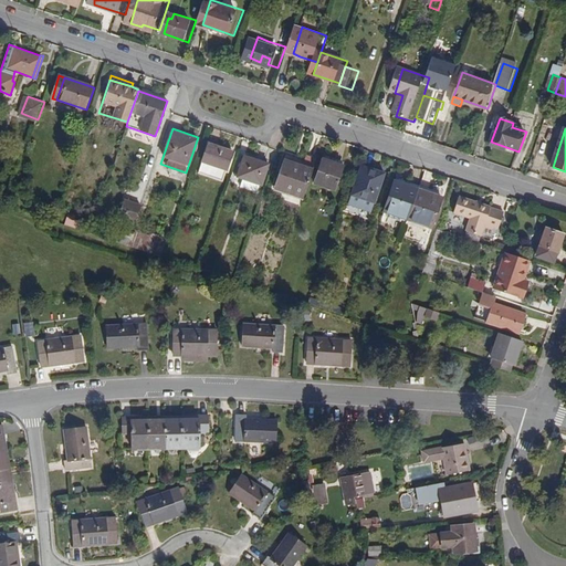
[(224,181),(236,150),(209,142),(199,173),(224,181)]
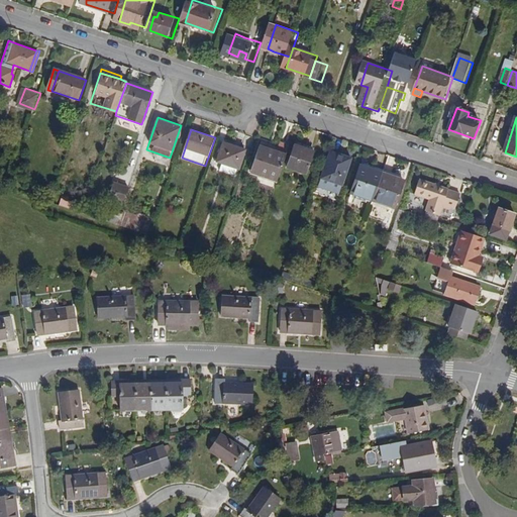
[(238,172),(245,152),(223,144),(216,165),(221,166),(218,173),(234,179),(236,172),(238,172)]
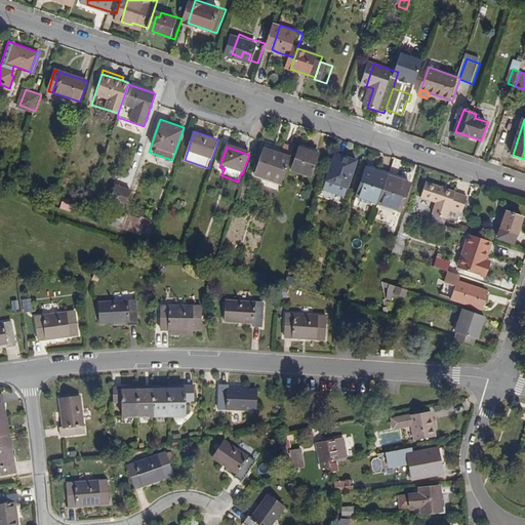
[(311,177),(319,154),(300,148),(292,171),(311,177)]
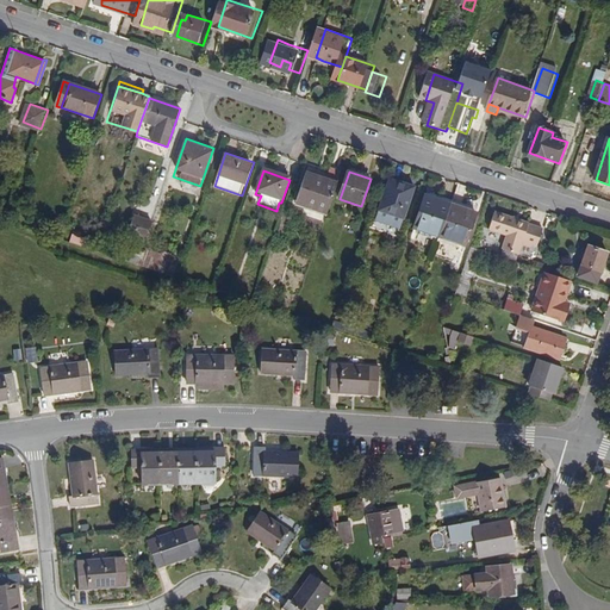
[(317,180),(318,176),(307,173),(296,207),(327,217),(337,187),(317,180)]
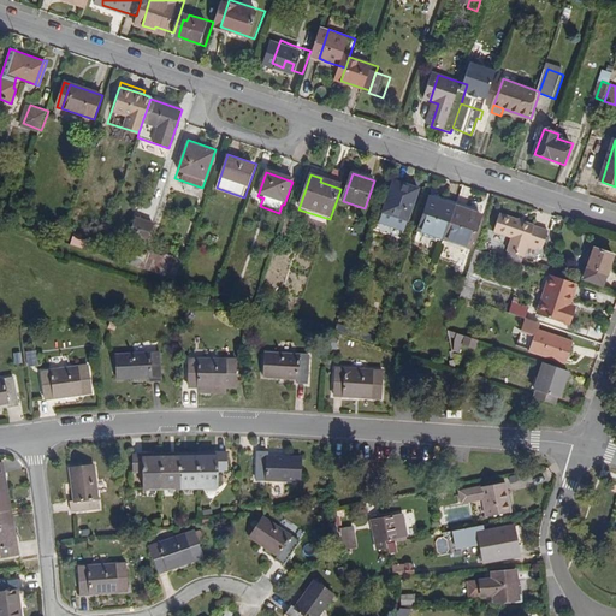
[(407,221),(419,190),(394,182),(383,213),(407,221)]
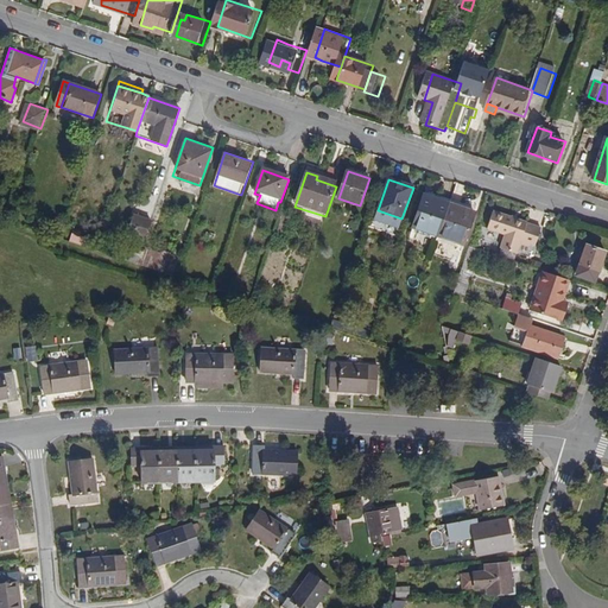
[(425,197),(415,229),(439,238),(451,207),(425,197)]
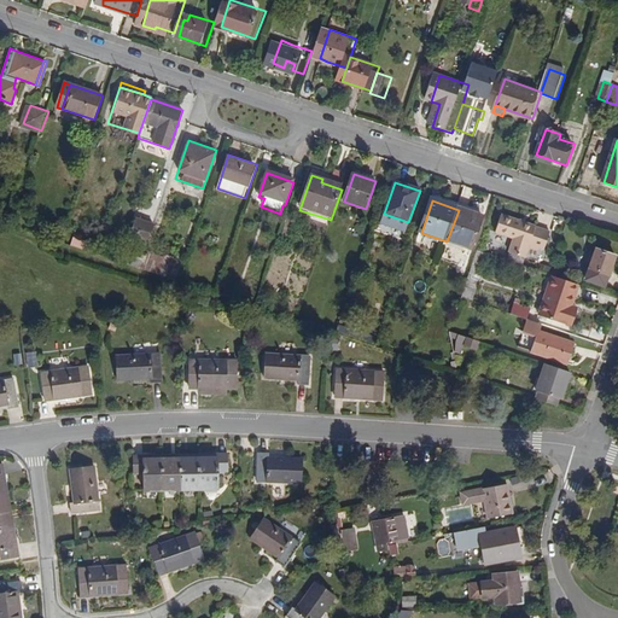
[(483,217),(459,210),(447,242),(472,250),(483,217)]
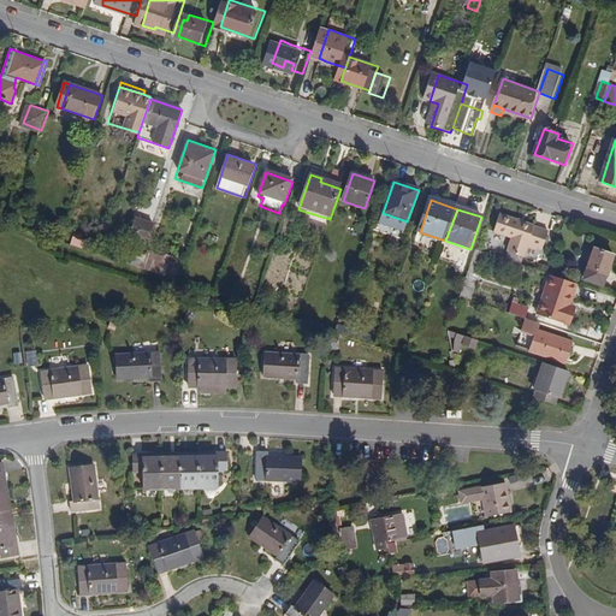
[(406,225),(407,221),(383,213),(380,217),(406,225)]
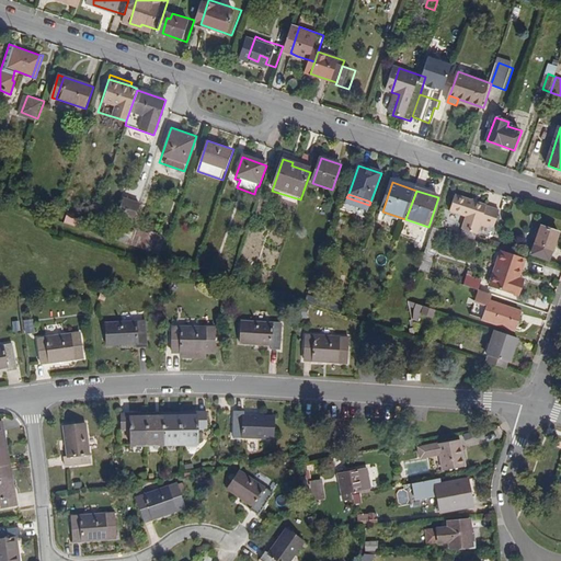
[(495,226),(501,209),(457,195),(451,210),(467,216),(462,228),(478,233),(481,224),(490,226),(491,225),(495,226)]
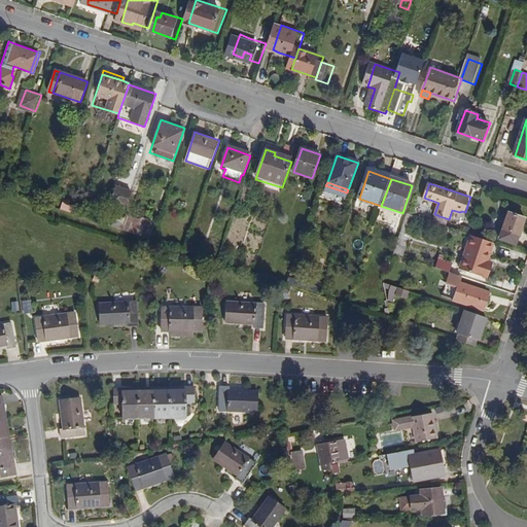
[(112,195),(107,209),(123,214),(128,200),(112,195)]
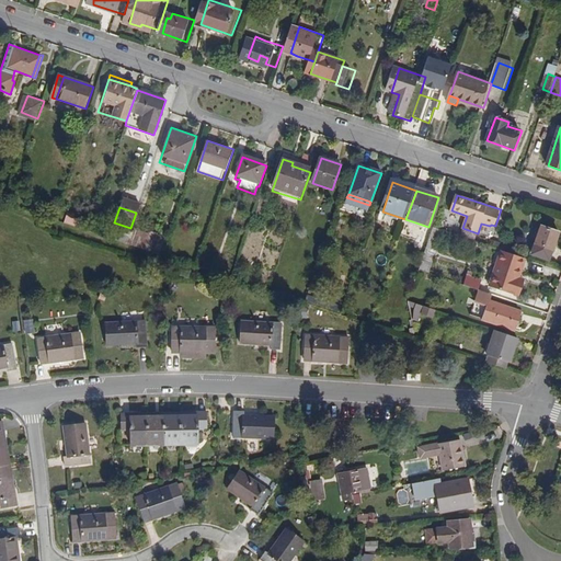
[(66,215),(64,222),(77,227),(79,219),(66,215)]
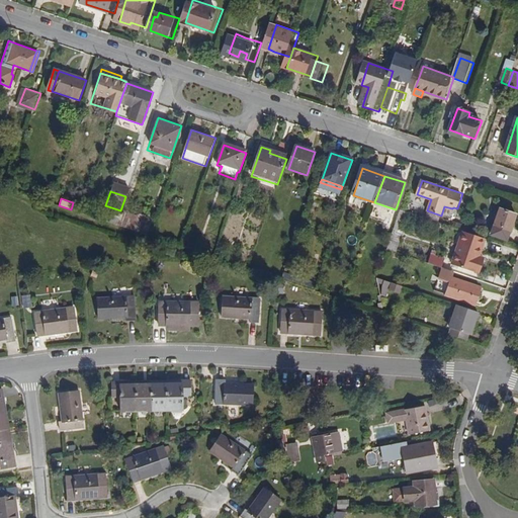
[(507,240),(516,214),(499,208),(493,226),(491,225),(488,233),(491,234),(490,235),(507,240)]
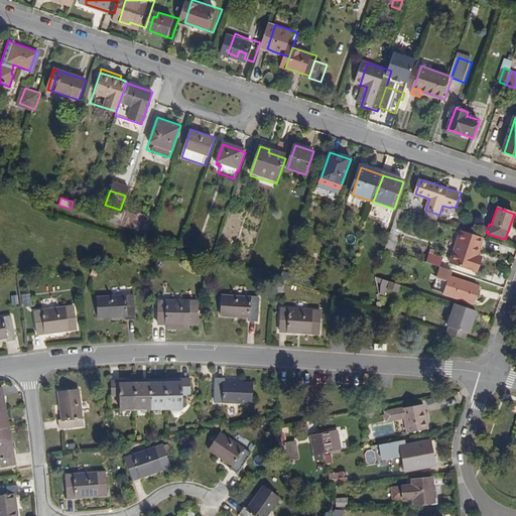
[(98,209),(95,217),(104,221),(107,212),(98,209)]
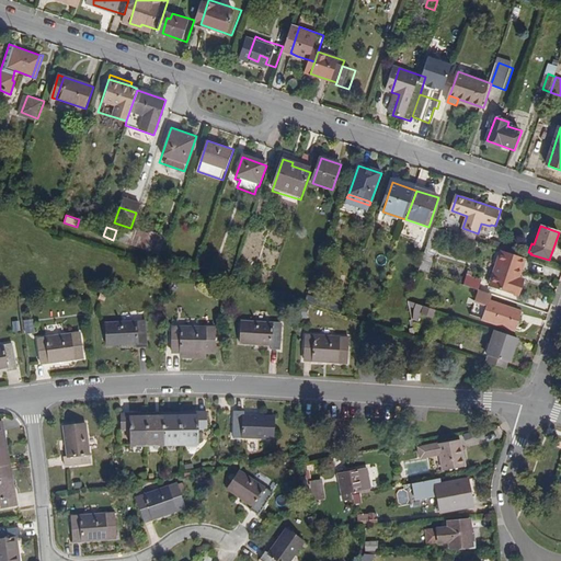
[(130,228),(128,235),(125,243),(162,256),(168,241),(130,228)]
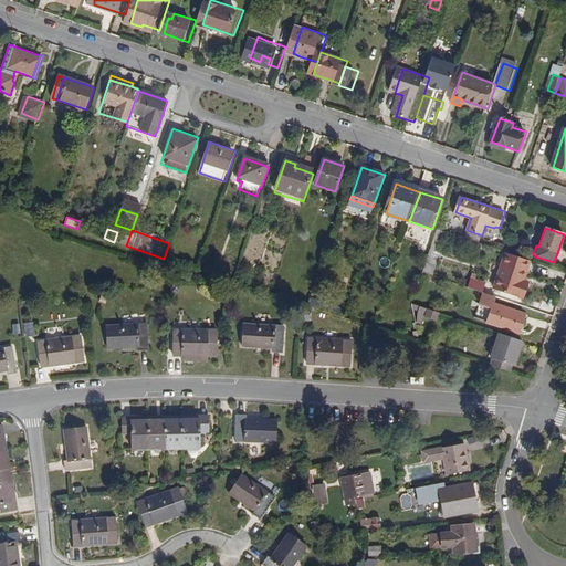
[(429,276),(443,232),(438,230),(422,274),(429,276)]
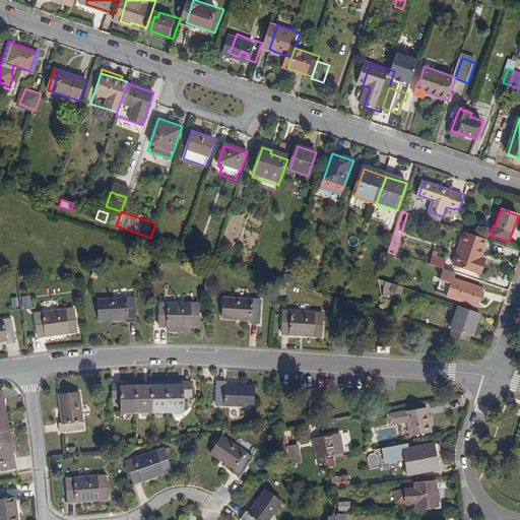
[(108,213),(105,222),(116,225),(119,217),(108,213)]
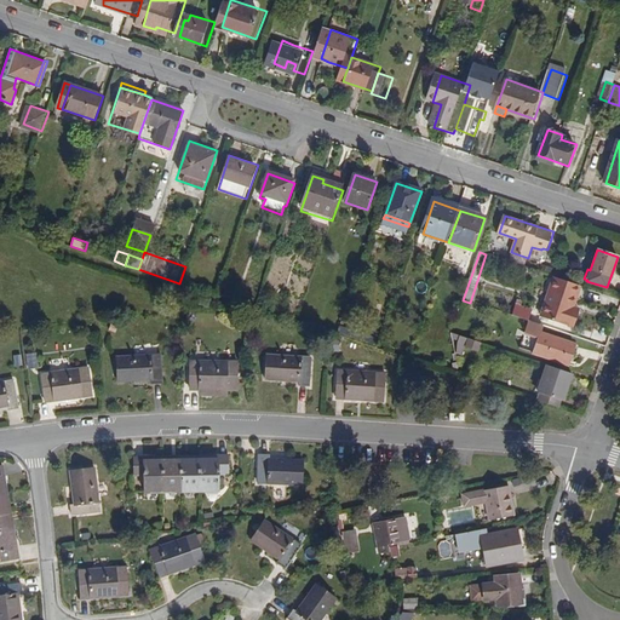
[(579,308),(585,288),(560,280),(546,319),(578,329),(583,317),(577,315),(579,308)]
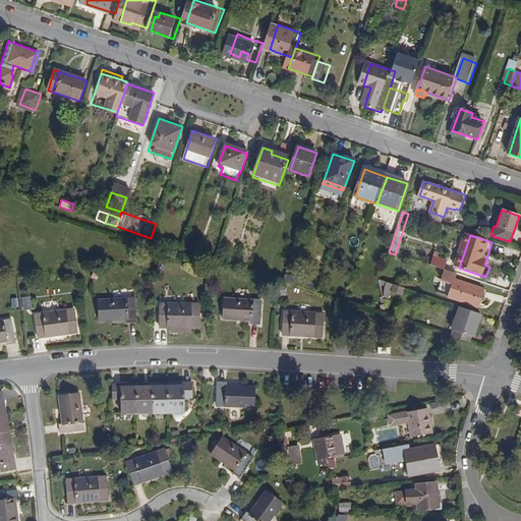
[(443,272),(447,263),(435,258),(431,268),(443,272)]
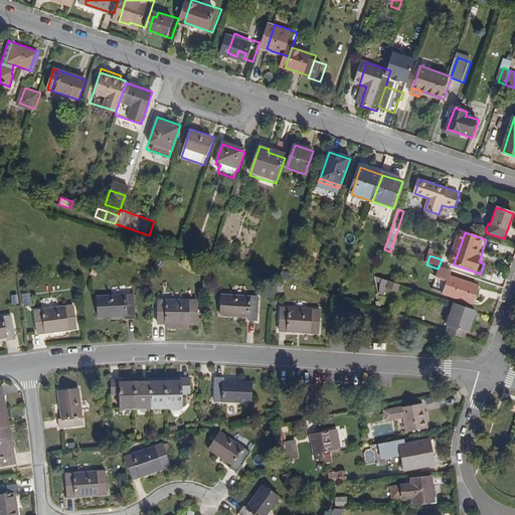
[(451,279),(453,274),(440,270),(437,279),(449,284),(445,294),(476,305),(482,289),(451,279)]
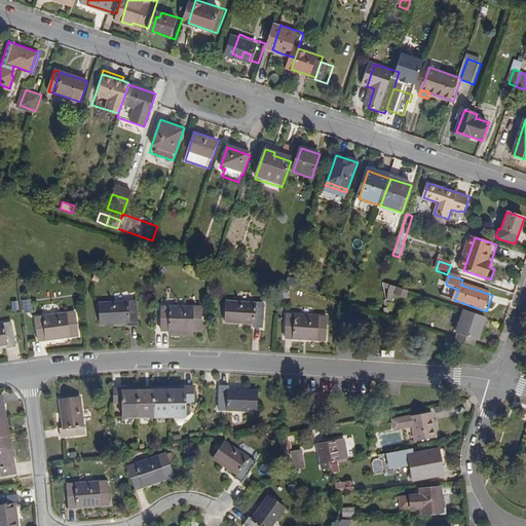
[(288,278),(286,286),(296,289),(299,283),(288,278)]
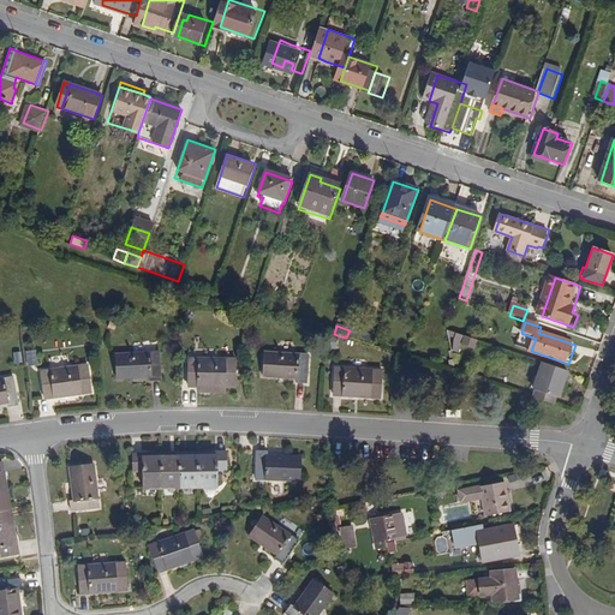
[(350,330),(346,338),(362,342),(364,335),(350,330)]
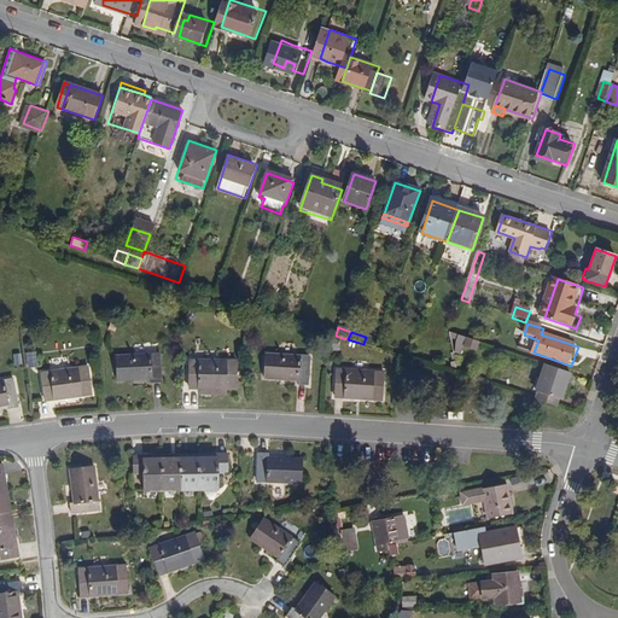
[(456,340),(455,343),(455,344),(465,347),(467,339),(449,333),(450,339),(456,340)]
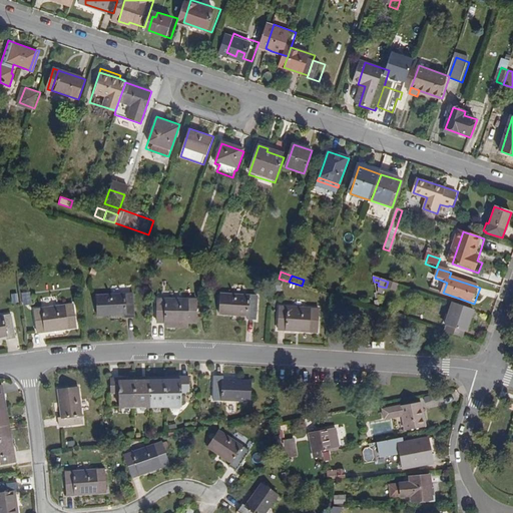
[(312,290),(314,284),(304,280),(302,286),(312,290)]
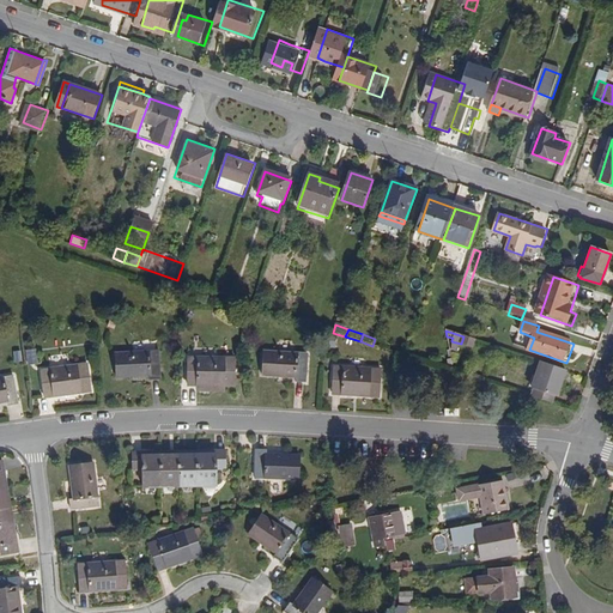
[(475,341),(463,337),(461,344),(473,349),(475,341)]
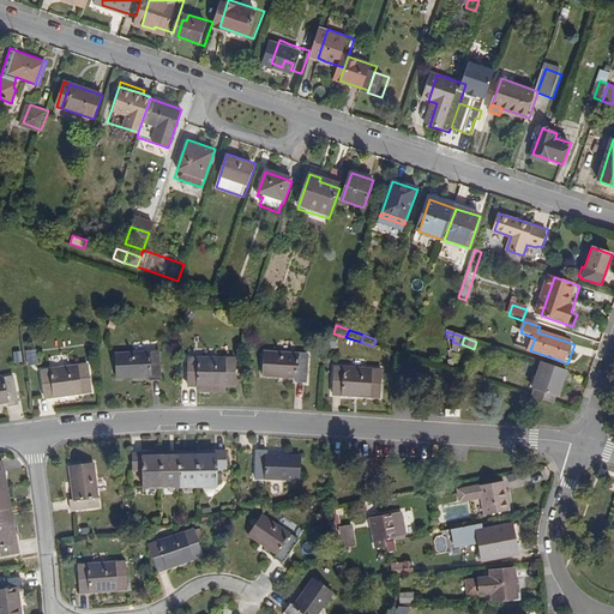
[(459,353),(462,344),(452,342),(450,349),(459,353)]
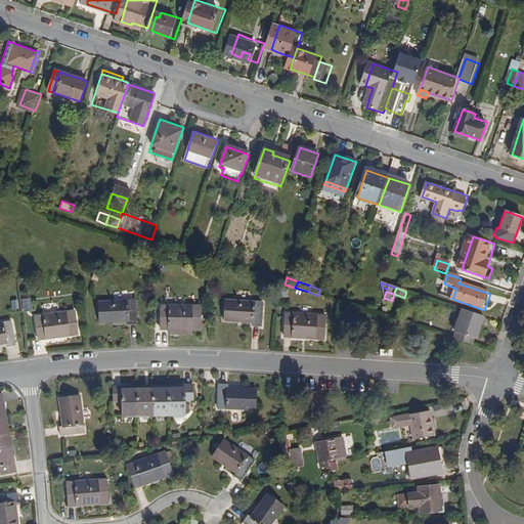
[(258,325),(260,301),(221,298),(219,317),(249,319),(249,325),(258,325)]
